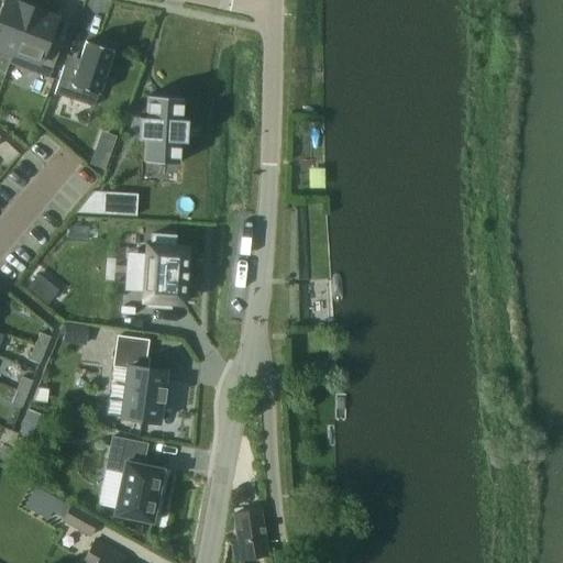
[(12,55),(31,8),(18,3),(17,4),(4,0),(3,0),(0,10),(0,55),(11,59),(12,55)]
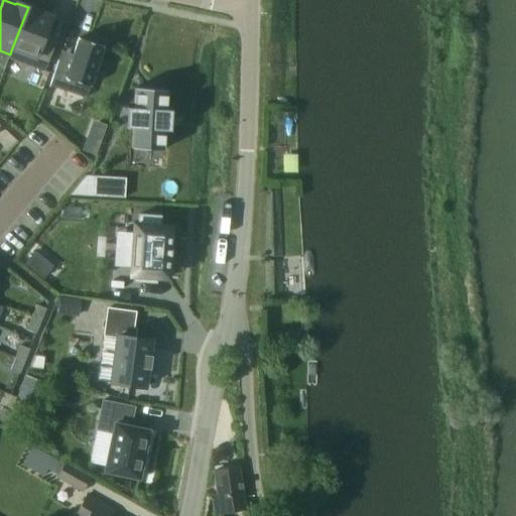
[(40,12),(28,7),(11,50),(10,54),(8,59),(30,68),(43,73),(53,48),(40,44),(50,17),(39,13),(40,12)]
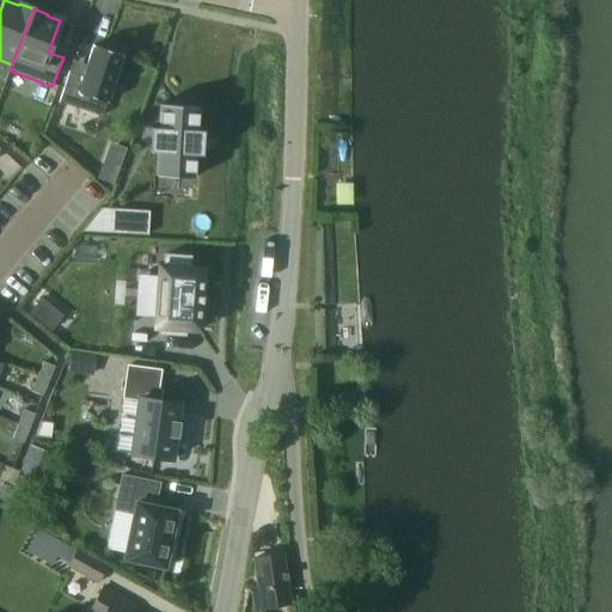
[(116,54),(117,49),(99,43),(98,48),(92,46),(83,77),(68,73),(59,103),(102,117),(122,56),(116,54)]
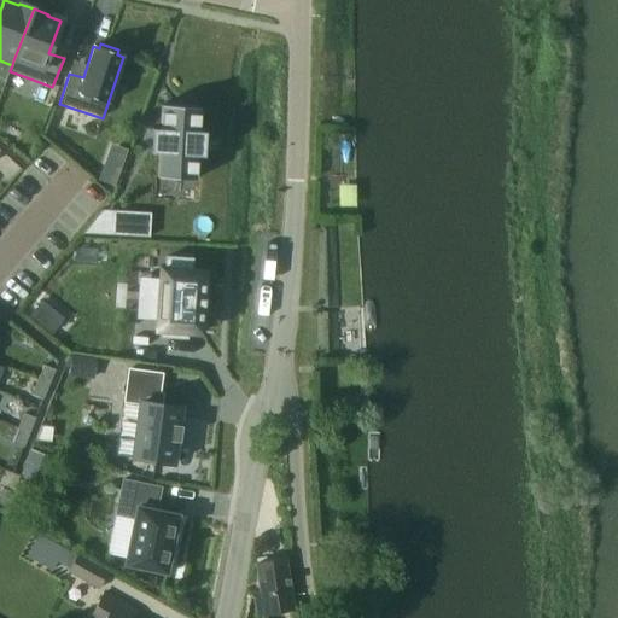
[(161,106),(159,129),(151,129),(152,133),(151,151),(150,155),(157,155),(156,179),(194,181),(196,157),(203,157),(202,153),(196,153),(197,135),(203,136),(204,133),(198,132),(199,109),(161,106)]
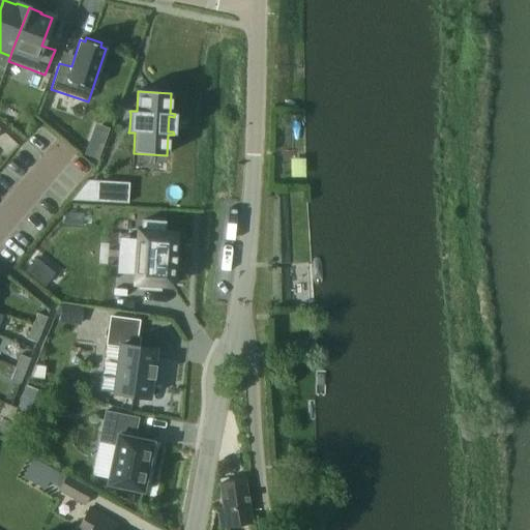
[(84,155),(97,160),(101,149),(88,144),(84,155)]
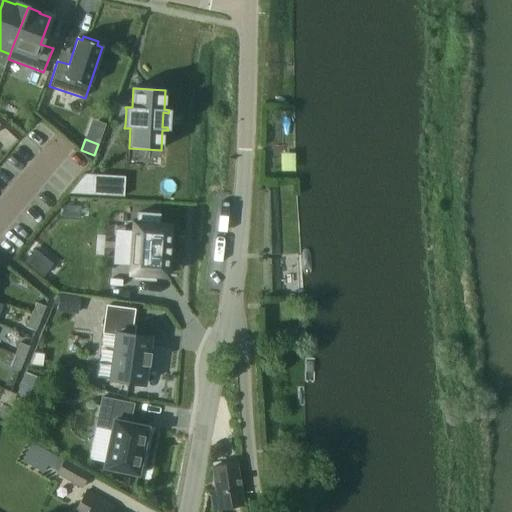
[(124,197),(125,176),(93,175),(92,195),(124,197)]
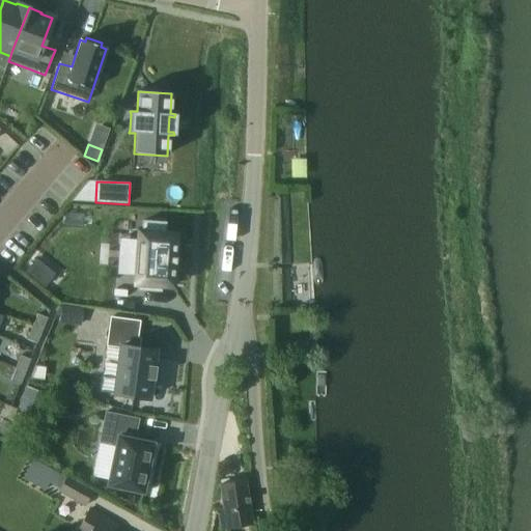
[(180,269),(182,253),(174,252),(176,233),(164,232),(164,223),(142,221),(141,231),(137,230),(133,284),(138,284),(137,289),(160,291),(160,286),(172,287),(173,269),(180,269)]
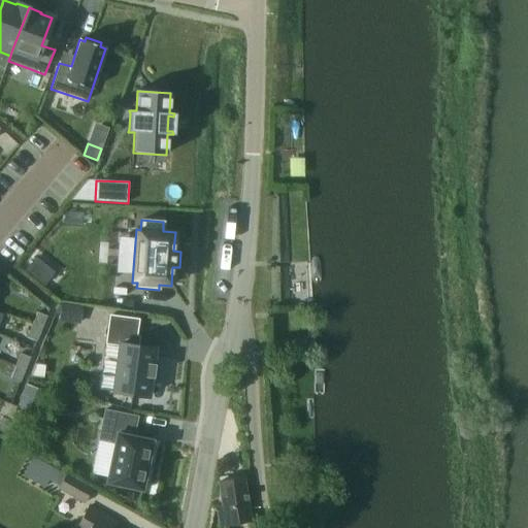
[(59,320),(79,323),(81,307),(61,304),(59,320)]
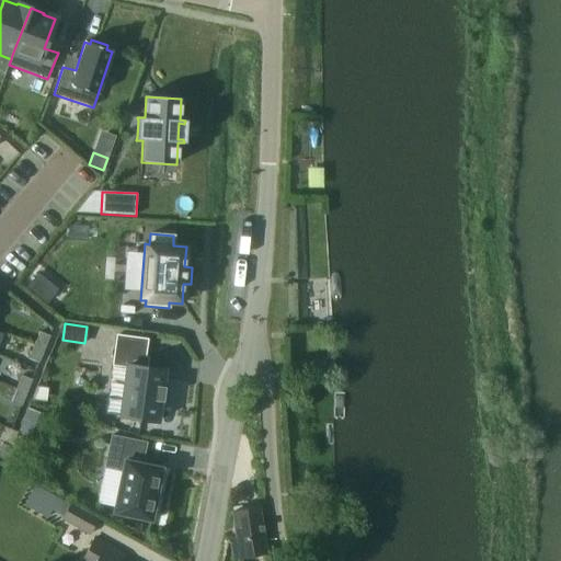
[(34,345),(44,350),(49,336),(39,332),(34,345)]
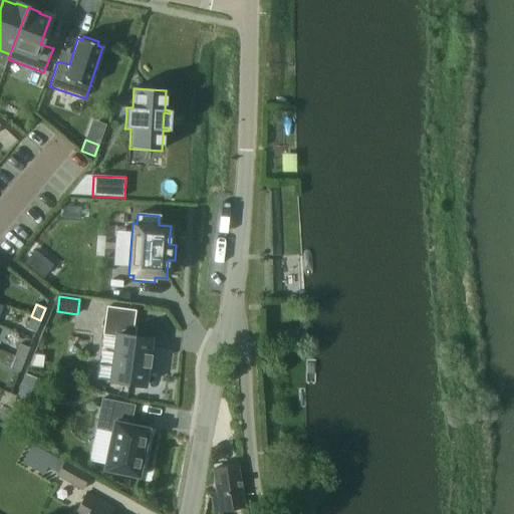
[(110,382),(144,387),(146,367),(148,367),(150,355),(148,355),(150,339),(131,336),(135,311),(107,308),(103,334),(116,336),(110,382)]
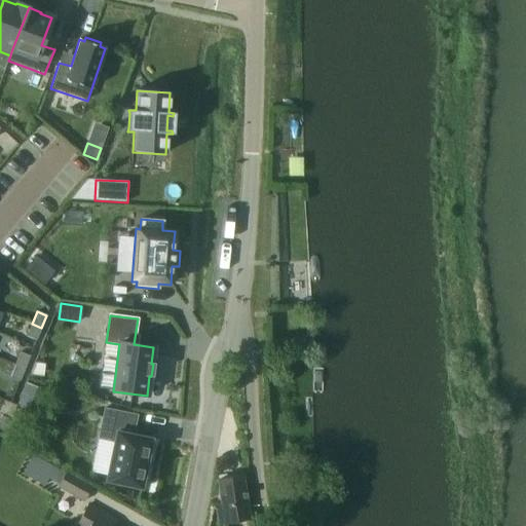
[(41,328),(32,324),(27,336),(36,340),(41,328)]
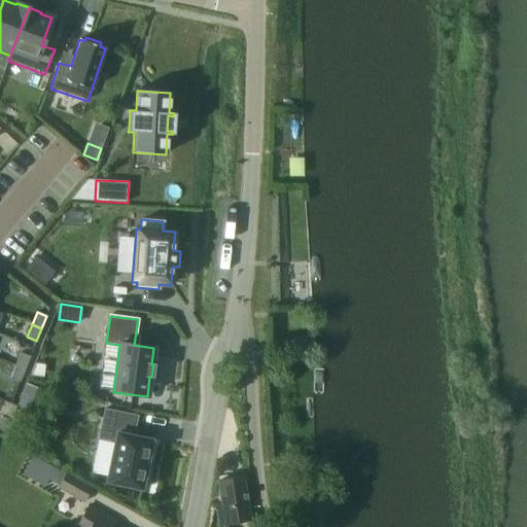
[(21,353),(15,365),(25,370),(30,357),(21,353)]
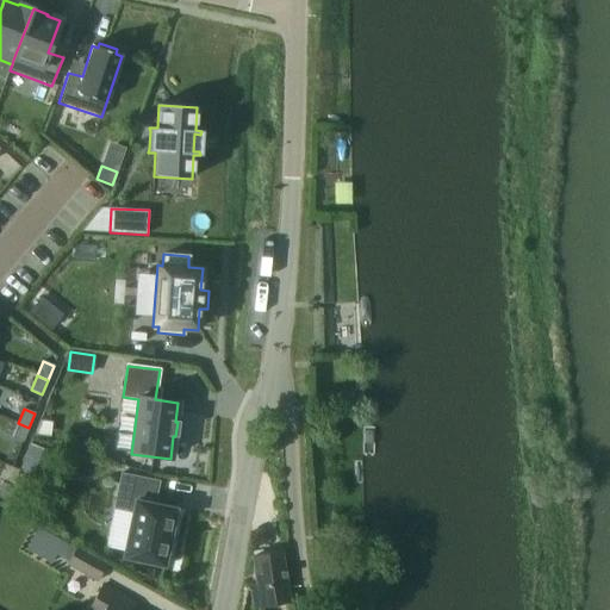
[(23,442),(29,428),(18,423),(12,437),(23,442)]
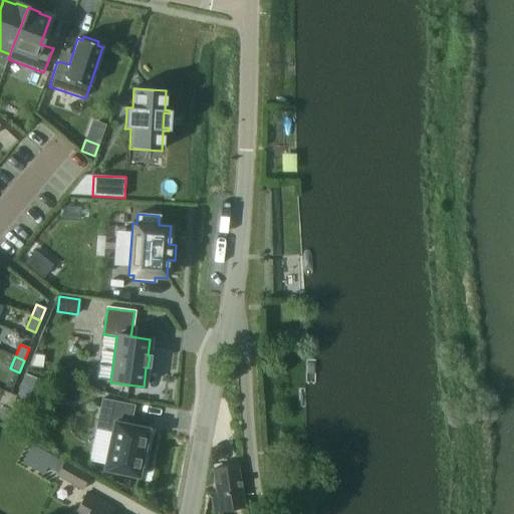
[(27,372),(20,395),(32,399),(39,376),(27,372)]
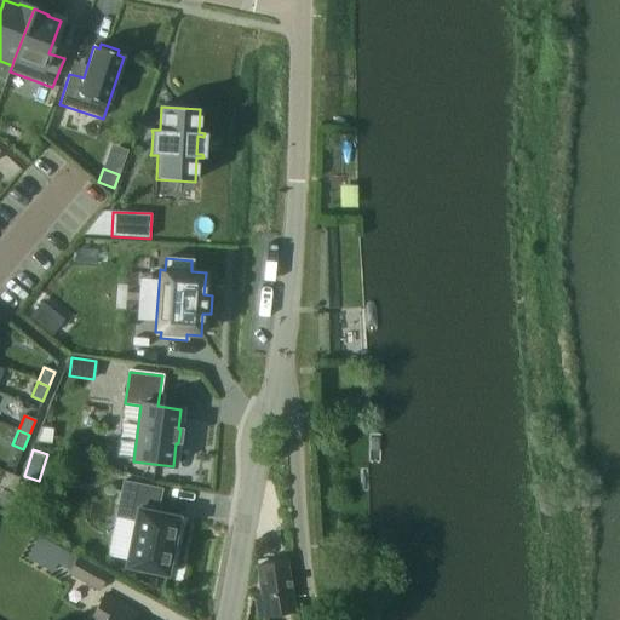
[(126,568),(166,577),(178,517),(176,517),(156,514),(161,489),(124,482),(116,517),(135,522),(126,568)]
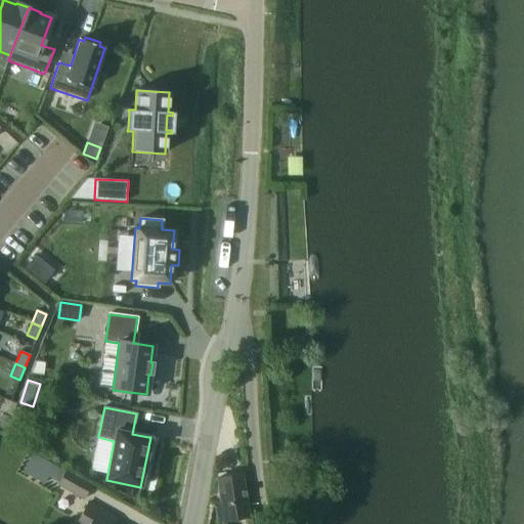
[(11,419),(1,415),(0,418),(0,428),(6,431),(11,419)]
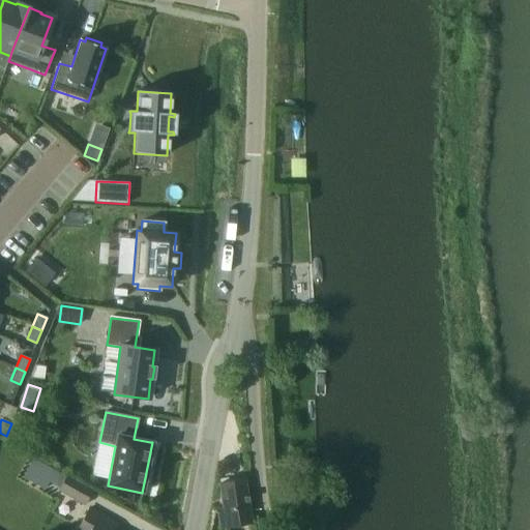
[(65,477),(33,460),(23,477),(43,490),(49,482),(59,489),(58,492),(84,506),(93,491),(66,475),(65,477)]
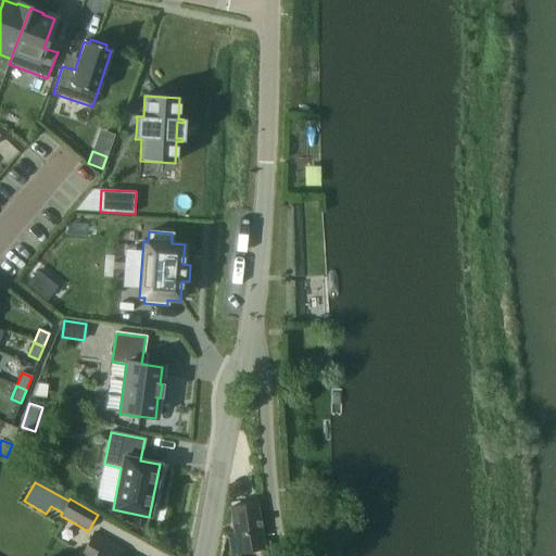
[(231,508),(235,533),(229,534),(231,553),(264,548),(256,504),(231,508)]
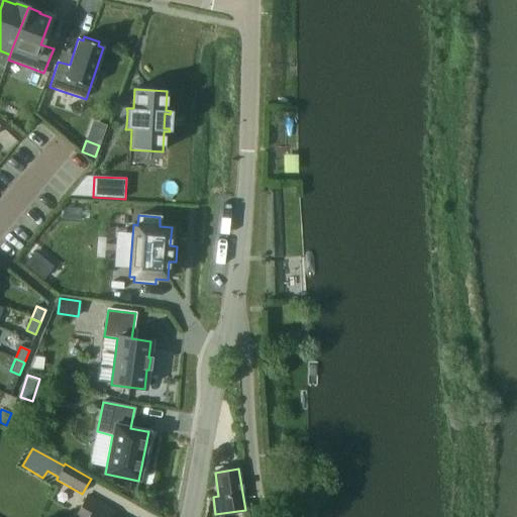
[(111,516),(115,512),(88,497),(82,508),(81,507),(76,516),(78,516),(111,516)]
